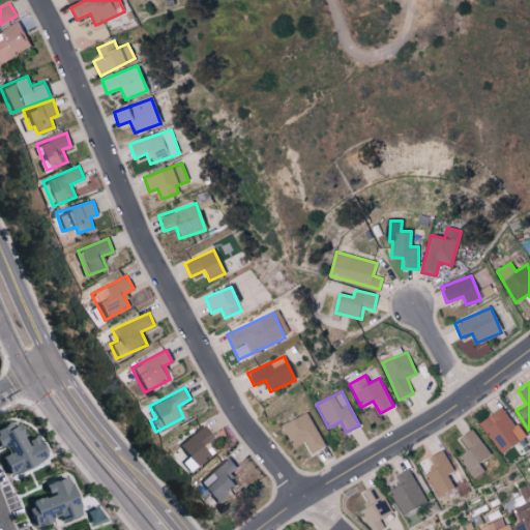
[(479,422),(502,453),(525,437),(502,406),(479,422)]
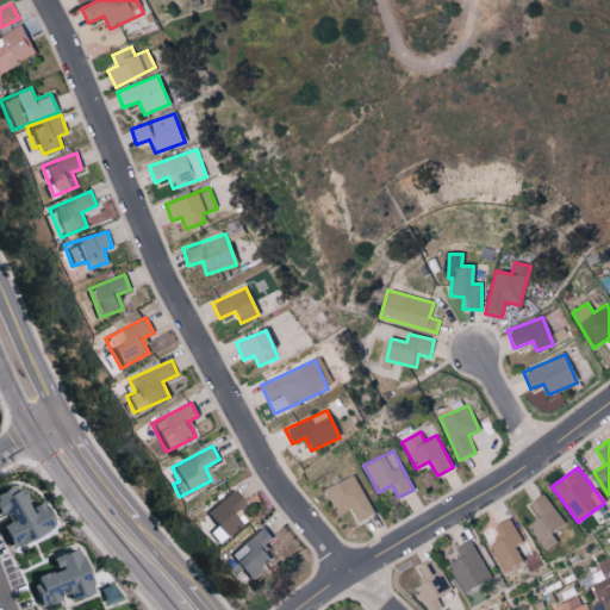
[(338,515),(352,508),(360,522),(374,512),(352,473),(323,490),(338,515)]
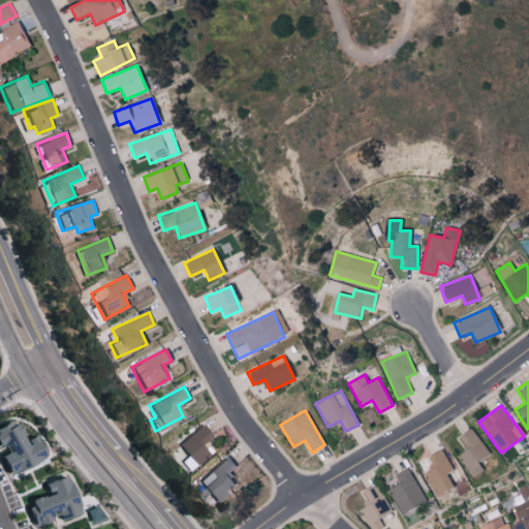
[(20,439),(11,421),(0,425),(0,460),(5,472),(43,457),(34,433),(20,439)]
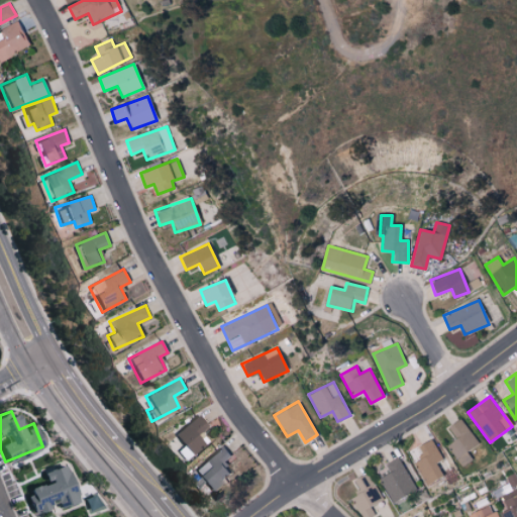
[(207,425),(198,414),(174,432),(190,454),(203,444),(195,433),(207,425)]
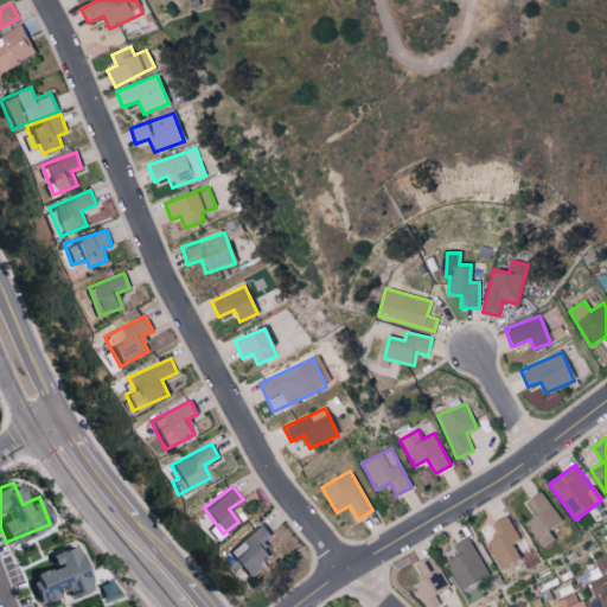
[(525,500),(535,516),(525,522),(541,548),(554,540),(548,529),(561,522),(542,490),(525,500)]
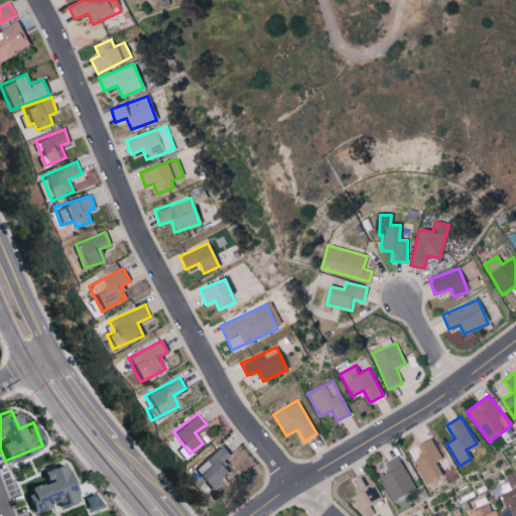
[(417,444),(422,457),(413,461),(424,484),(442,475),(435,462),(441,459),(431,437),(417,444)]
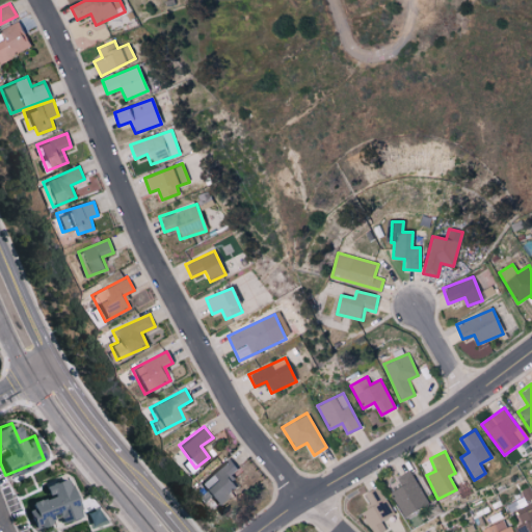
[(217,505),(238,485),(230,476),(238,468),(229,457),(198,485),(217,505)]
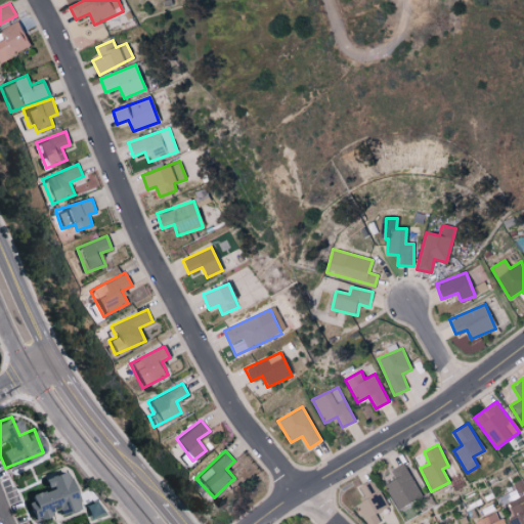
[(386,483),(396,509),(421,497),(405,464),(391,470),(395,480),(386,483)]
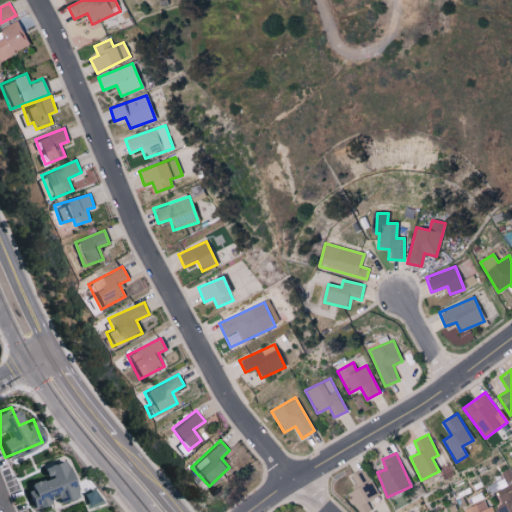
[(74,496),(60,459),(39,467),(42,477),(24,483),(33,507),(51,501),(52,504),(74,496)]
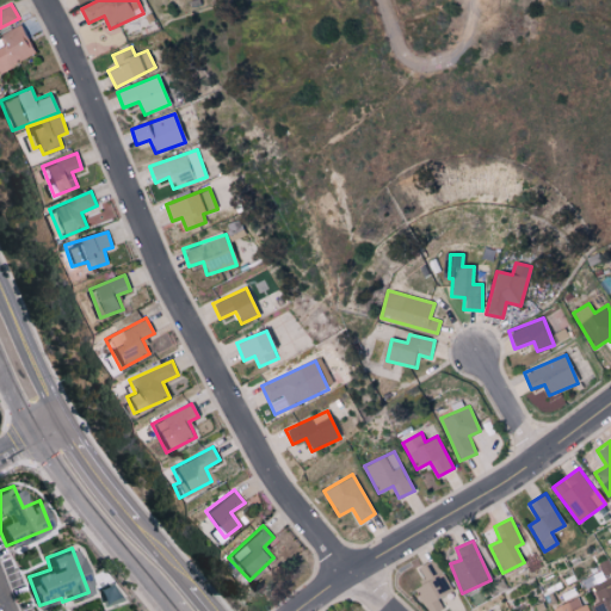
[(427,610),(438,610),(443,609),(438,598),(452,592),(437,557),(418,567),(426,584),(418,587),(427,610)]
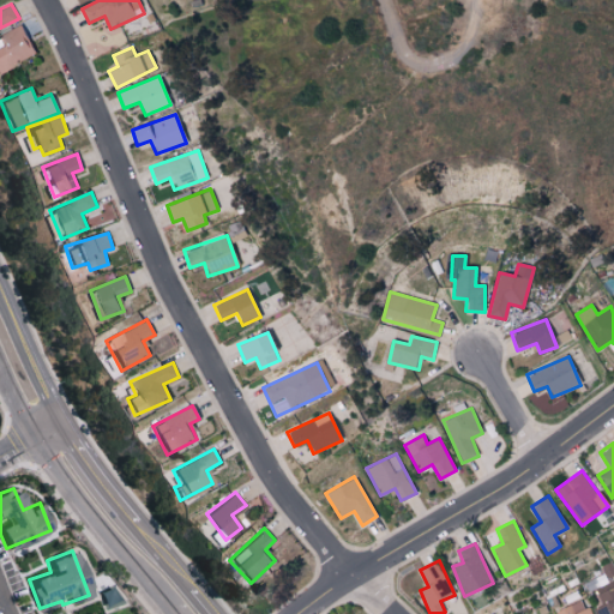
[(597,608),(599,613),(613,613),(613,579),(595,587),(602,606),(597,608)]
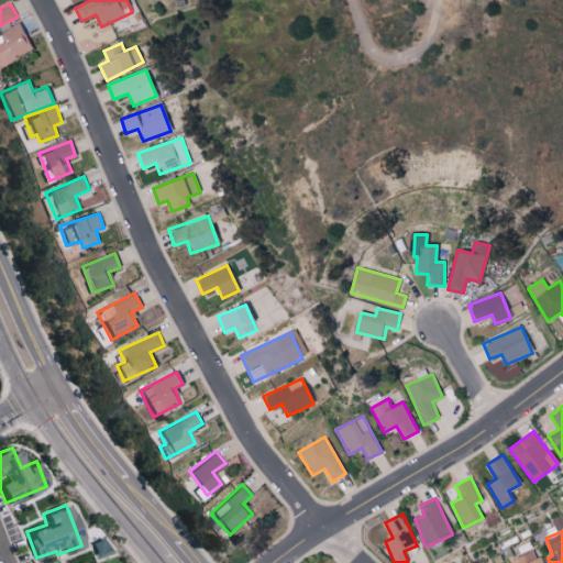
[(542,562),(538,549),(510,560),(511,562),(542,562)]
